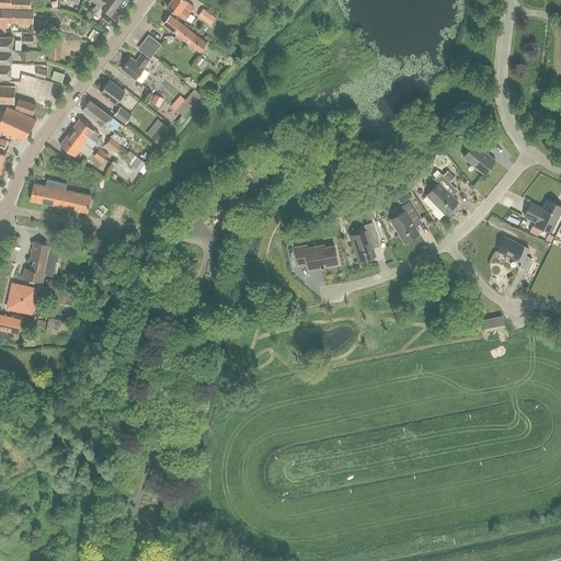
[(101,6),(105,0),(93,0),(98,3),(91,11),(95,13),(102,6),(101,6)]
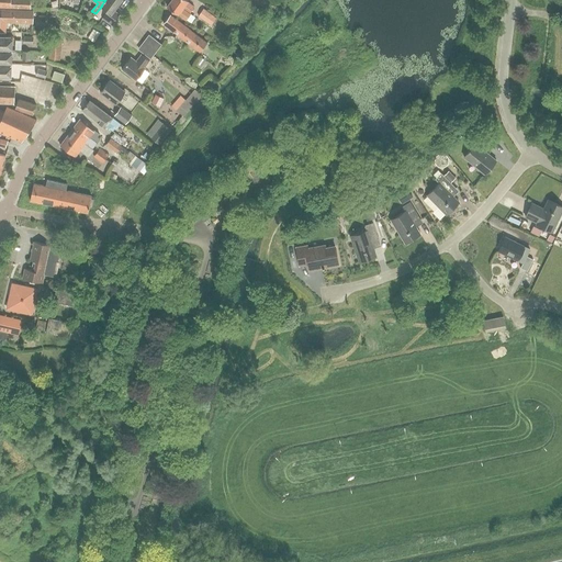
[(111,25),(120,15),(114,11),(122,0),(105,0),(101,6),(102,6),(108,11),(102,19),(111,25)]
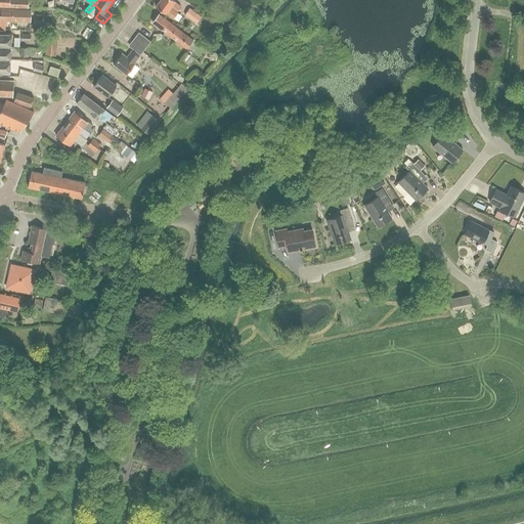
[(177,11),(176,11),(180,6),(174,2),(175,0),(160,0),(156,6),(172,17),(177,11)]
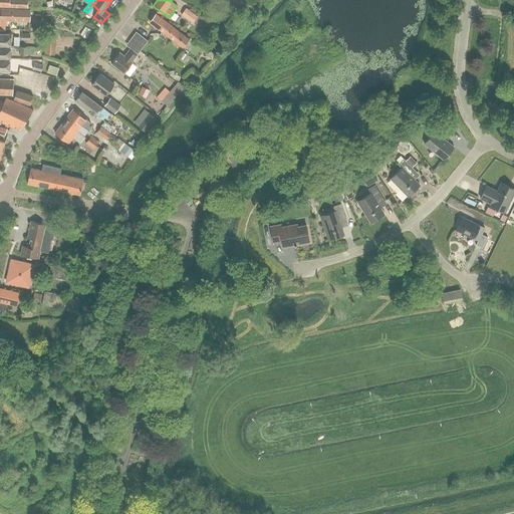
[(7,21),(30,21),(30,10),(0,8),(0,29),(5,29),(5,23),(7,23),(7,21)]
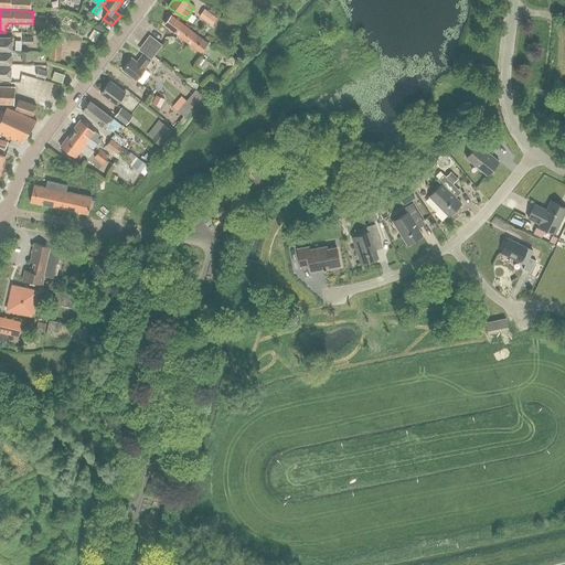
[(217,18),(204,9),(199,17),(212,25),(217,18)]
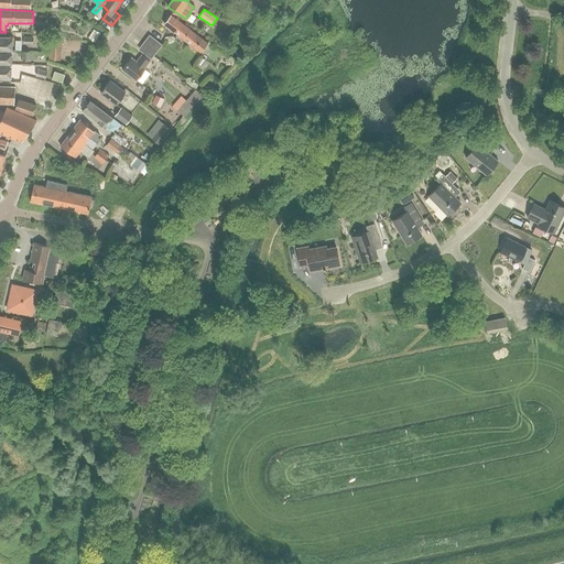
[(164,23),(201,51),(207,43),(179,21),(179,20),(171,14),(164,23)]
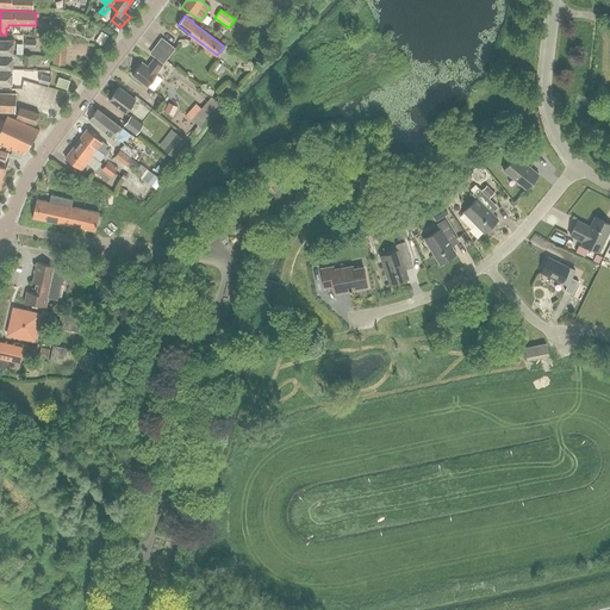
[(101,32),(95,42),(103,45),(109,36),(101,32)]
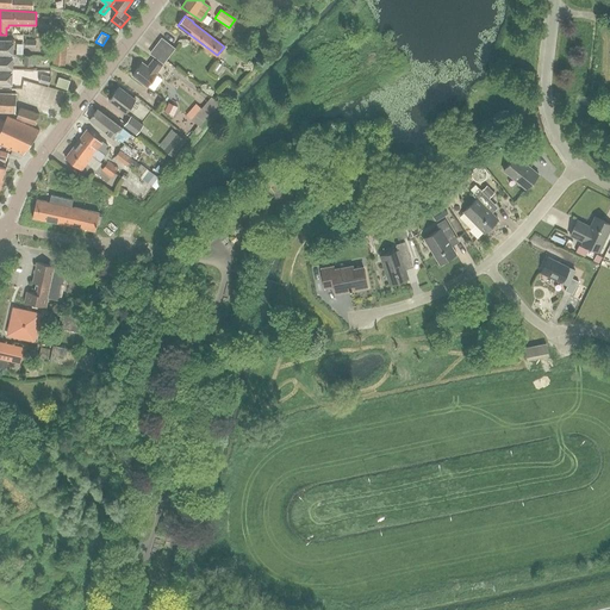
[(0,54),(12,55),(13,39),(0,38),(0,54)]
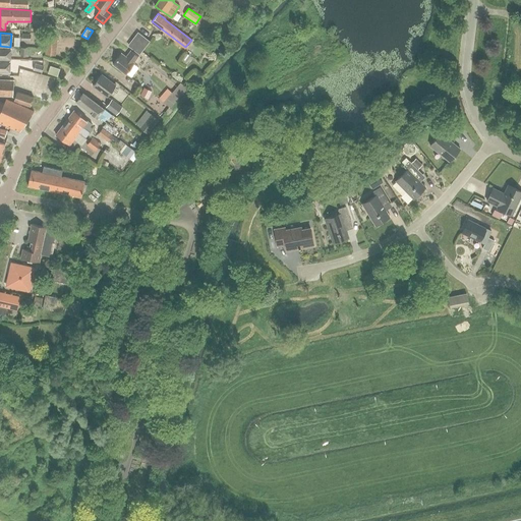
[(134,40),(145,47),(150,41),(139,33),(134,40)]
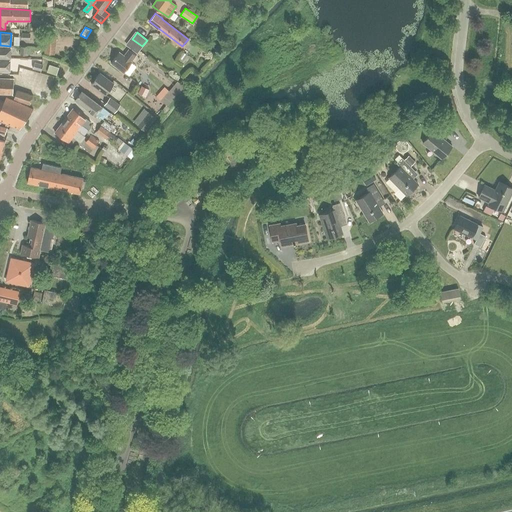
[(137,53),(139,50),(142,46),(132,39),(127,45),(137,53)]
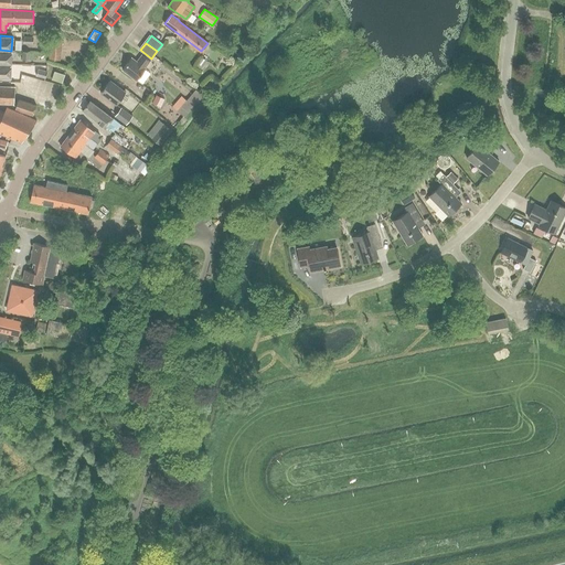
[(0,64),(11,65),(11,51),(0,50),(0,64)]
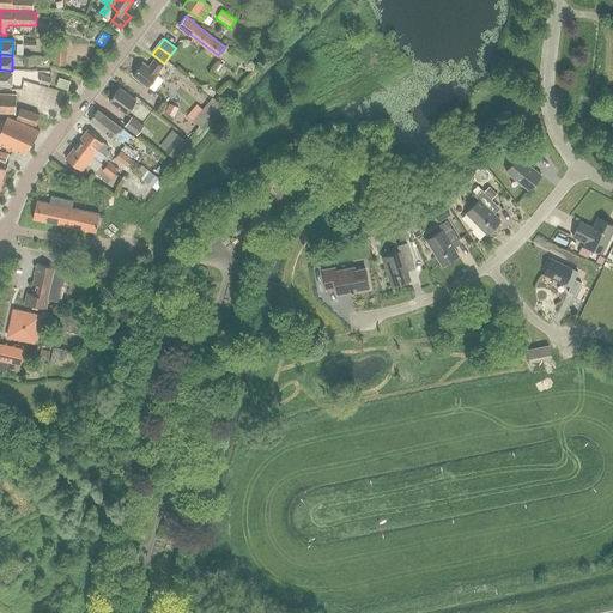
[(141,62),(137,67),(131,74),(147,86),(157,73),(156,73),(162,65),(153,59),(147,67),(141,62)]
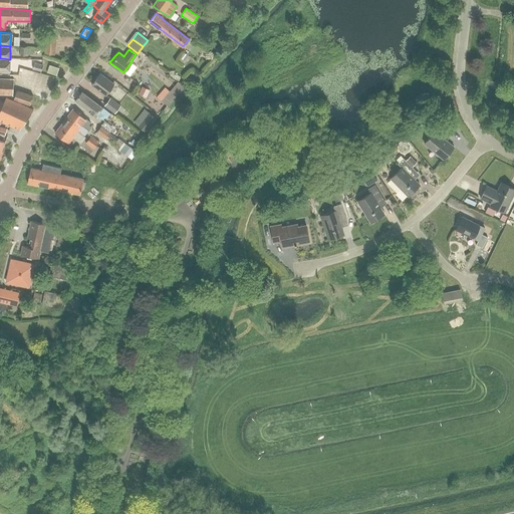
[(0,71),(9,72),(10,59),(0,58),(0,71)]
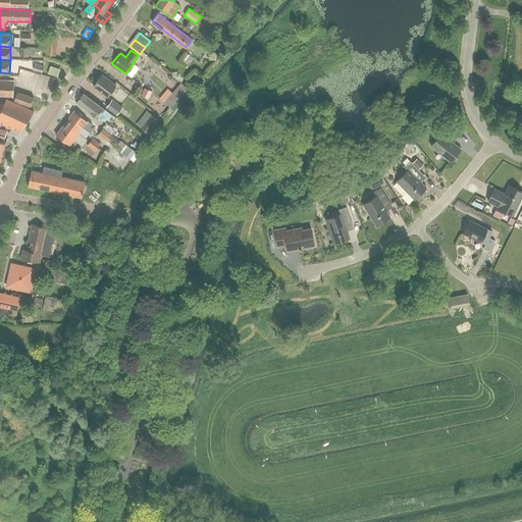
[(114,85),(100,73),(92,86),(106,96),(114,85)]
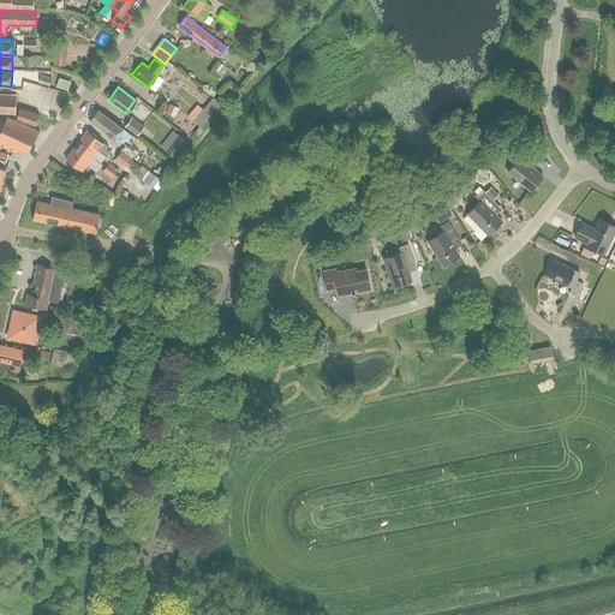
[(16,96),(0,94),(0,112),(15,114),(16,96)]
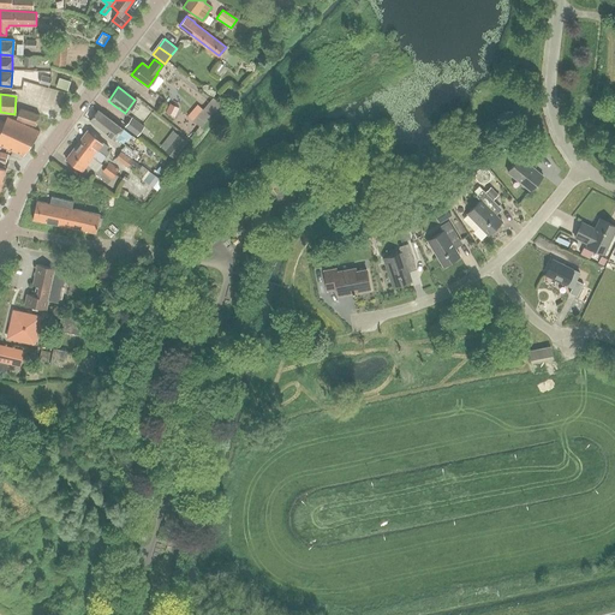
[(222,106),(214,97),(203,111),(212,118),(222,106)]
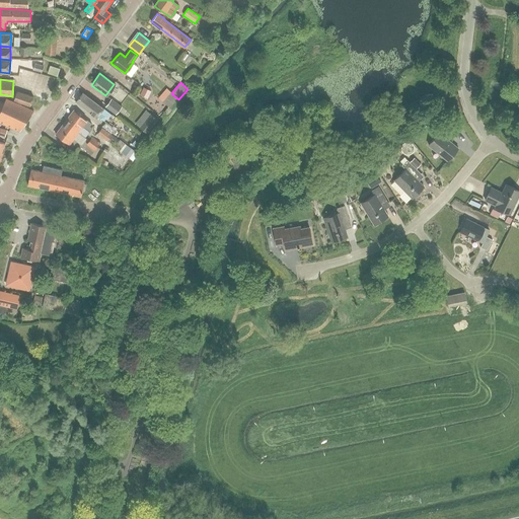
[(144,88),(140,95),(148,99),(151,92),(144,88)]
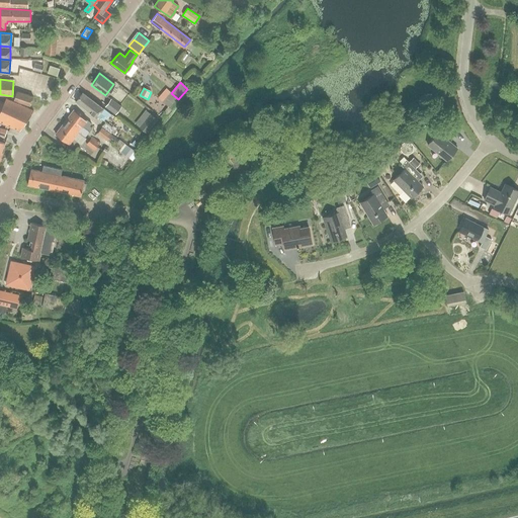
[(33,97),(15,91),(14,100),(21,103),(31,105),(33,97)]
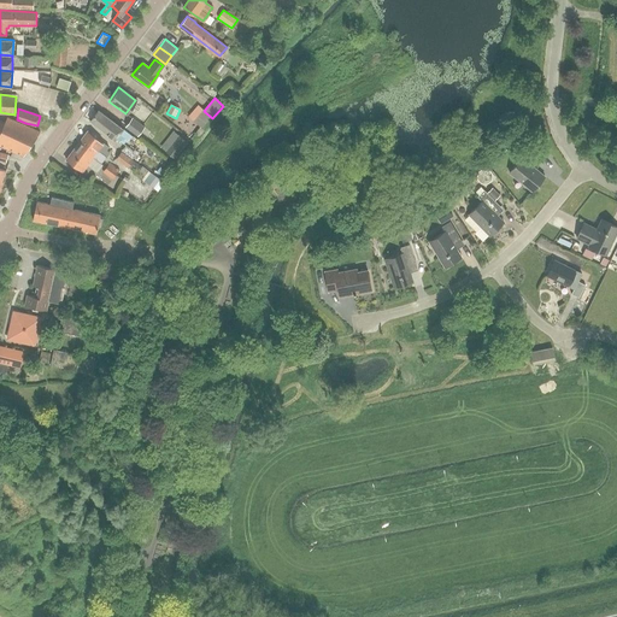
[(88,121),(113,139),(122,128),(97,109),(88,121)]
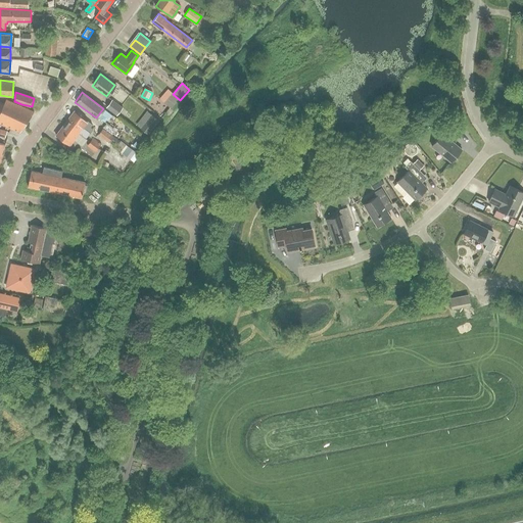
[(173,94),(164,103),(172,109),(180,100),(173,94)]
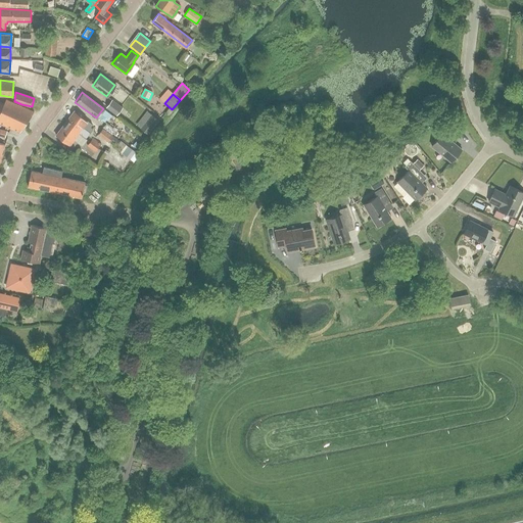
[(106,108),(116,115),(123,107),(112,99),(106,108)]
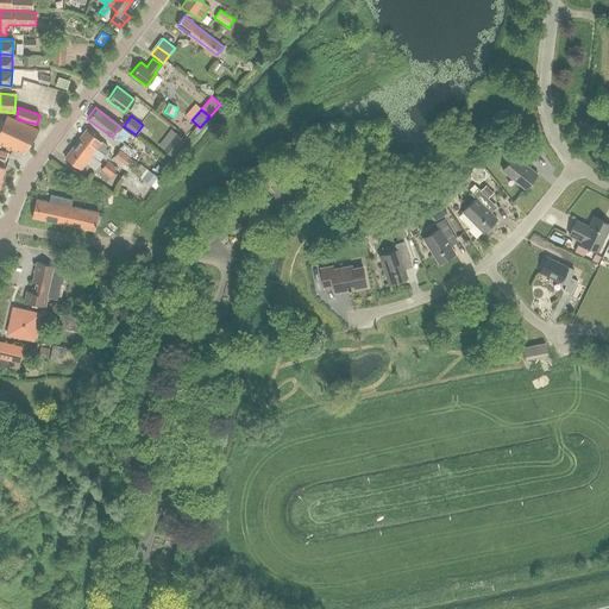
[(5,121),(0,119),(0,143),(1,144),(24,155),(39,131),(7,117),(5,121)]
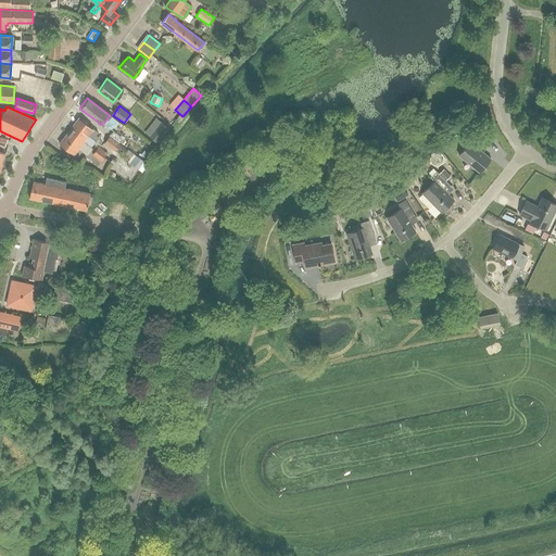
[(78,118),(68,131),(84,142),(90,147),(95,141),(98,137),(97,136),(99,133),(78,118)]
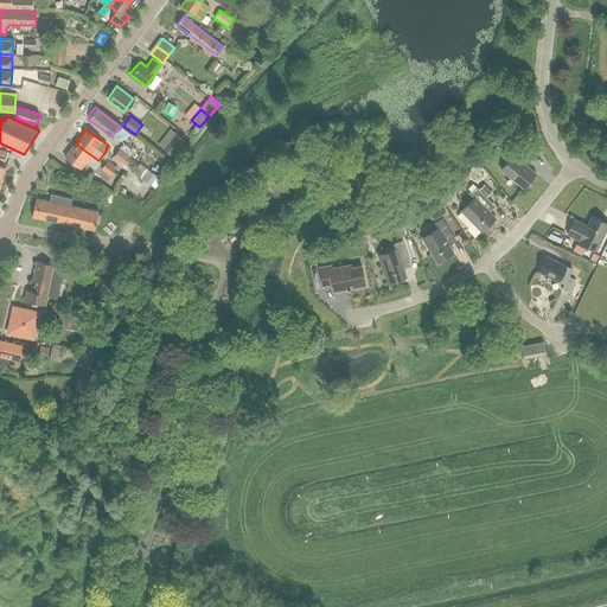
[(167,145),(163,149),(171,157),(176,151),(183,142),(184,140),(176,133),(173,135),(172,134),(165,142),(167,145)]
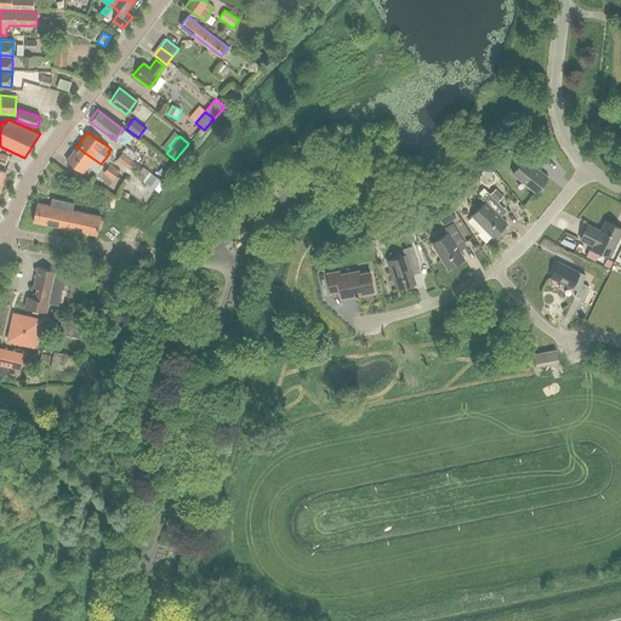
[(137,154),(126,146),(123,152),(134,160),(137,154)]
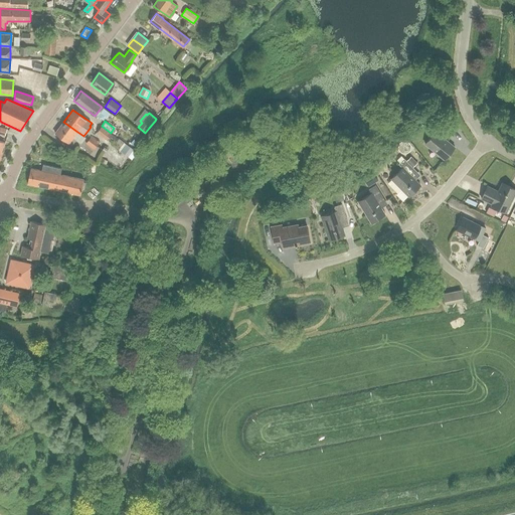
[(63,122),(54,134),(68,144),(77,132),(63,122)]
